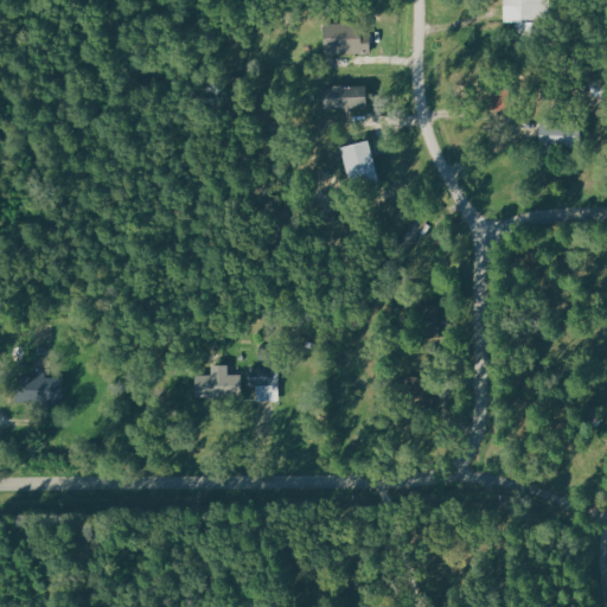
[(542,0),(504,0),(504,21),(542,23),(542,0)]
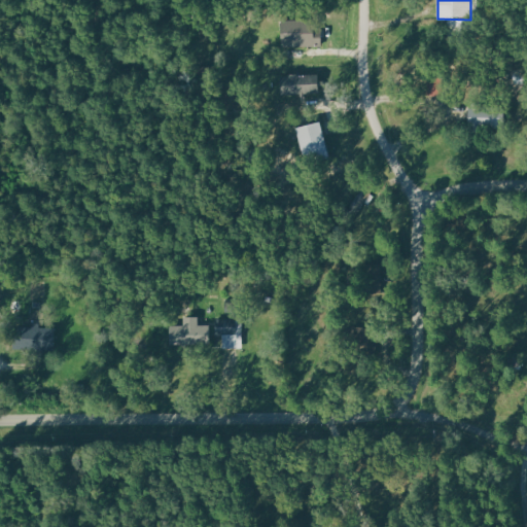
[(321,22),(281,21),(280,46),(320,48),(321,22)]
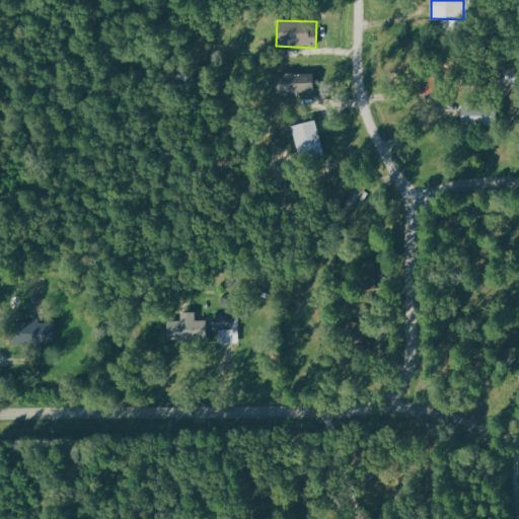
[(311,93),(311,74),(274,74),(275,94),(311,93)]
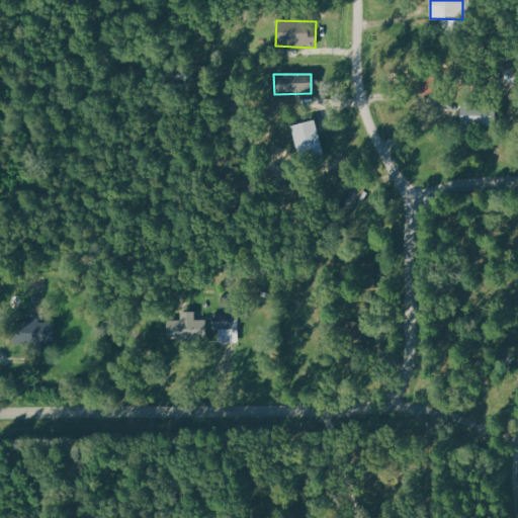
[(434,98),(439,84),(425,79),(420,92),(434,98)]
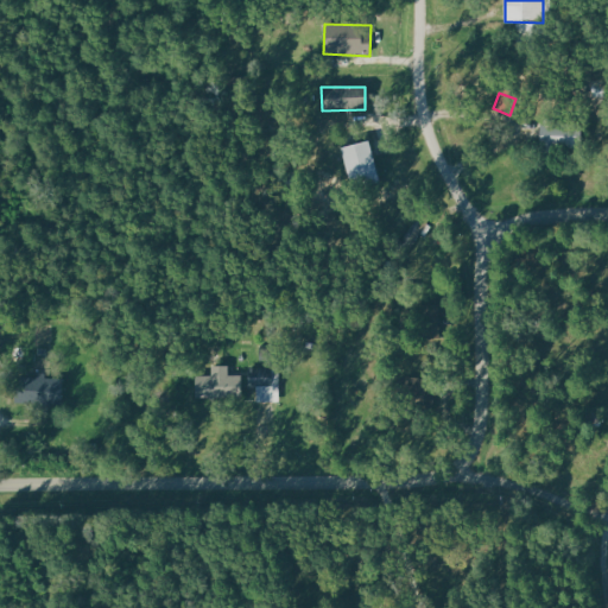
[(581,128),(543,127),(543,145),(580,146),(581,128)]
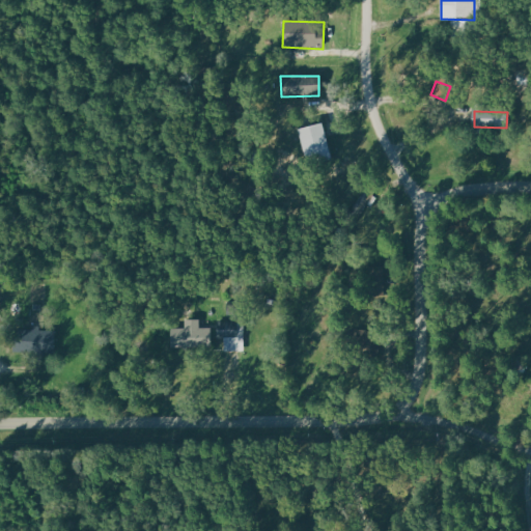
[(331,159),(323,123),(297,129),(305,165),(331,159)]
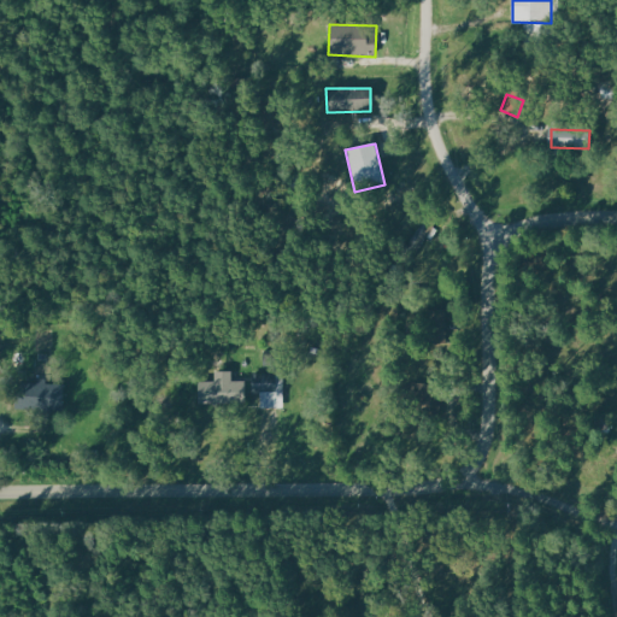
[(63,385),(46,383),(47,368),(36,366),(36,383),(24,382),(23,407),(62,409),(63,385)]
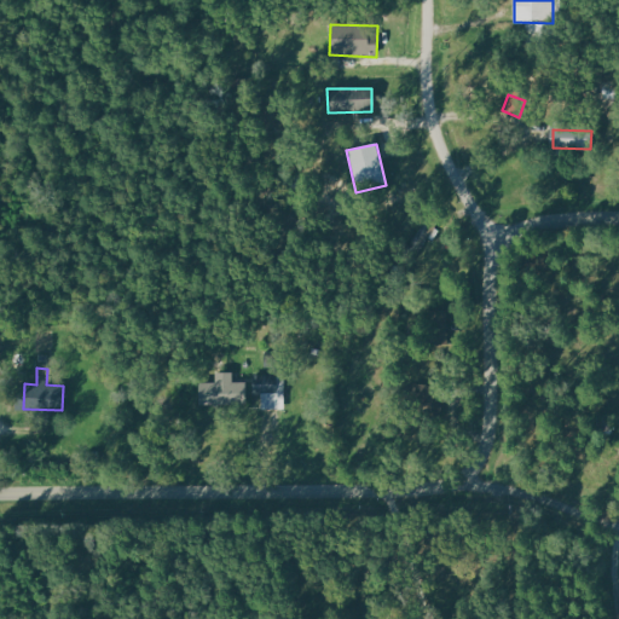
[(200,405),(247,404),(247,382),(233,382),(233,372),(217,372),(217,382),(198,383),(200,405)]
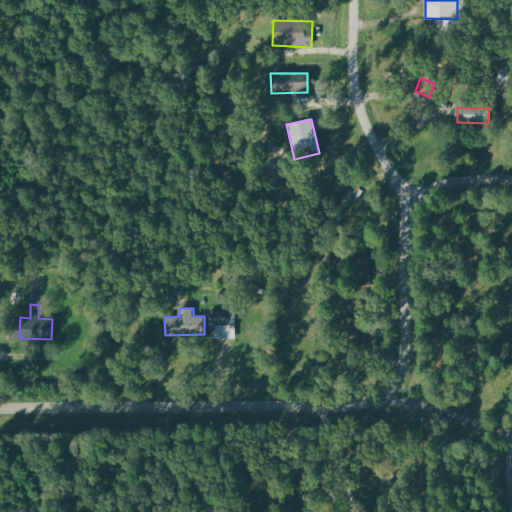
[(217,339),(236,339),(237,311),(209,310),(209,326),(217,326),(217,339)]
